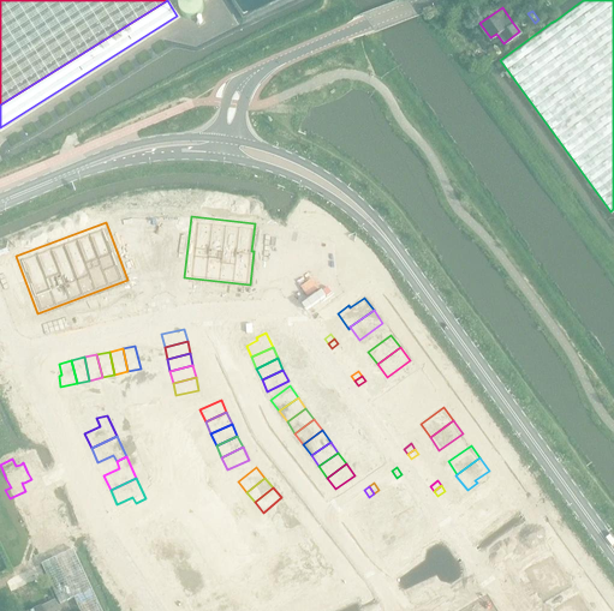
[(25,491),(10,498),(13,507),(22,503),(34,527),(49,520),(47,513),(46,510),(41,501),(39,495),(34,496),(29,498),(28,496),(25,491)]
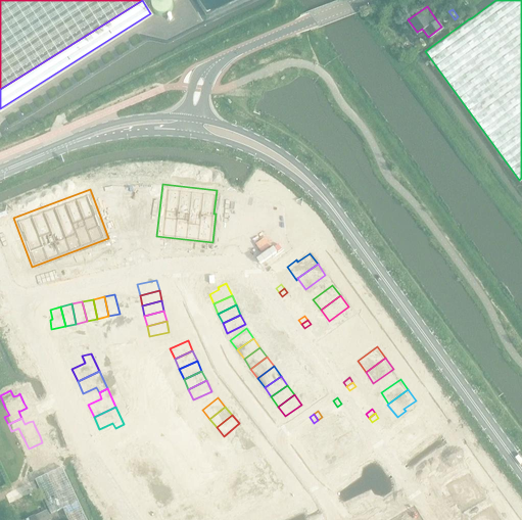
[(352,421),(341,429),(352,444),(364,436),(352,421)]
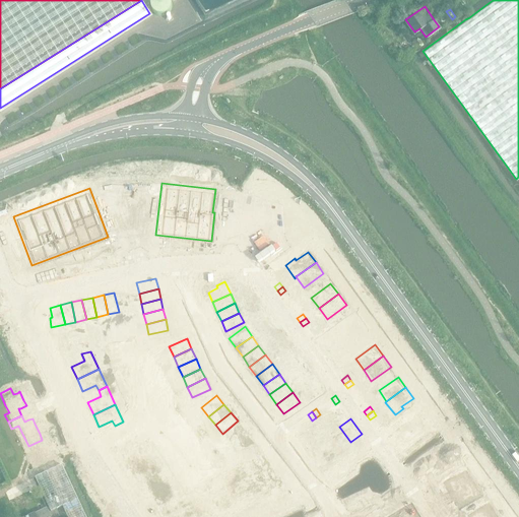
[(238,421),(222,434),(230,442),(245,429),(238,421)]
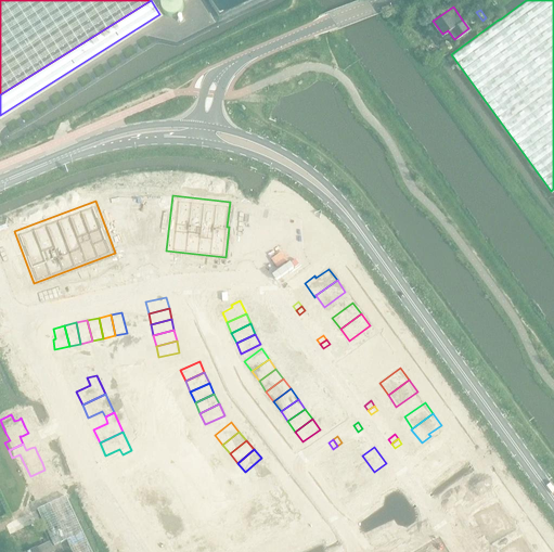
[(312,456),(308,458),(316,467),(319,465),(312,456)]
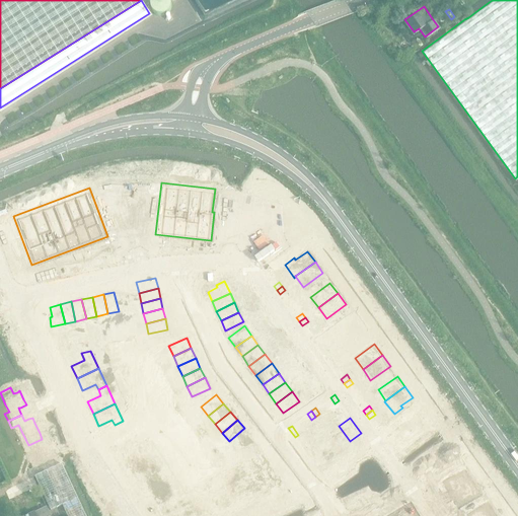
[(339,426),(327,433),(340,449),(350,441),(339,426)]
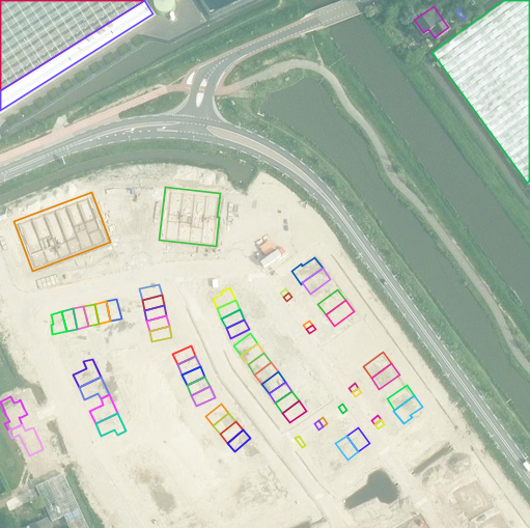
[(250,438),(234,451),(242,461),(257,447),(250,438)]
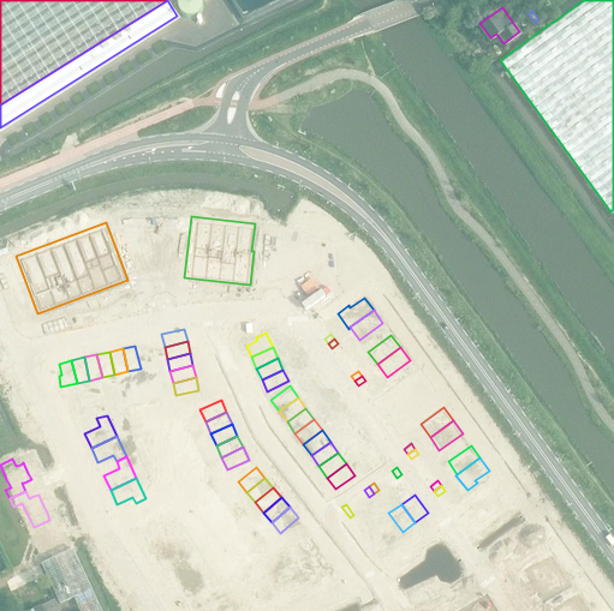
[(388,513),(375,522),(389,541),(403,532),(388,513)]
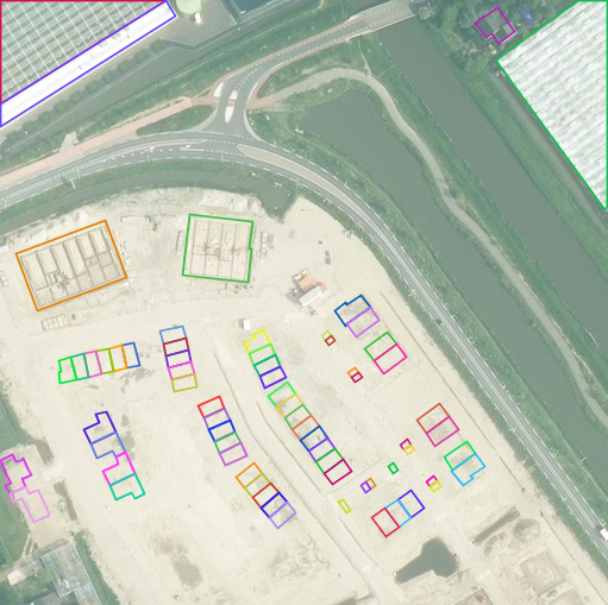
[(148,512),(129,525),(136,536),(155,523),(148,512)]
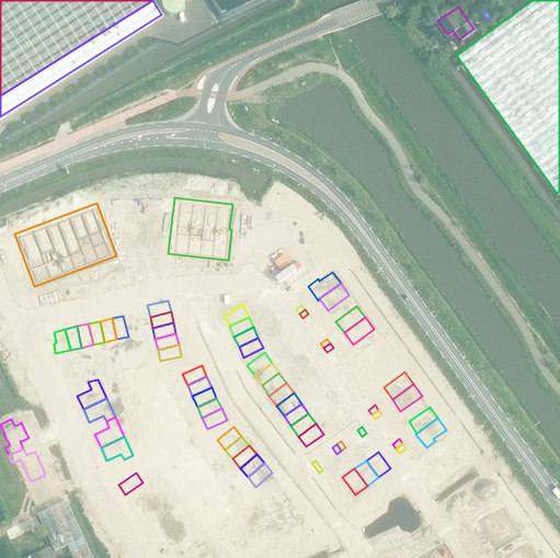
[(342,477),(330,486),(343,503),(355,494),(342,477)]
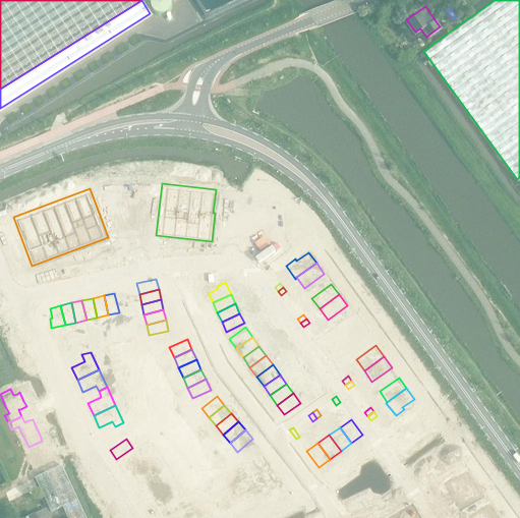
[(132,448),(116,459),(122,468),(138,457),(132,448)]
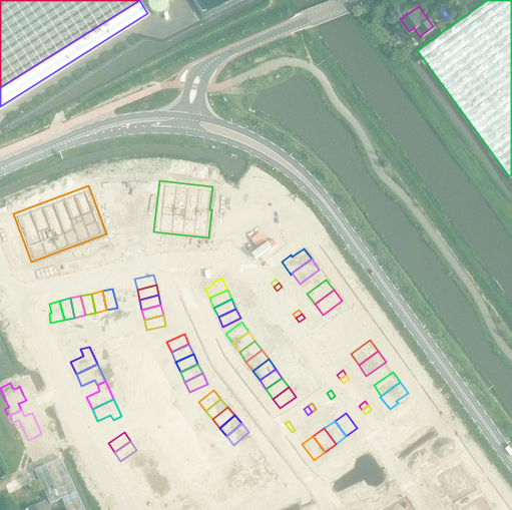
[(136,450),(120,461),(125,470),(142,459),(136,450)]
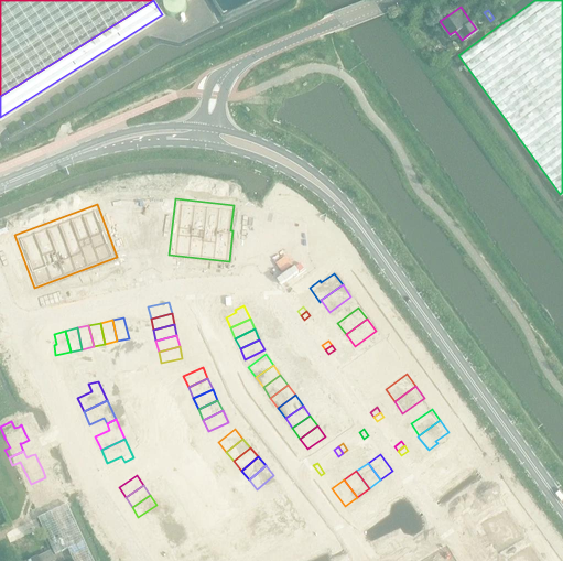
[(68,546),(75,560),(93,560),(67,503),(38,516),(54,551),(68,546)]
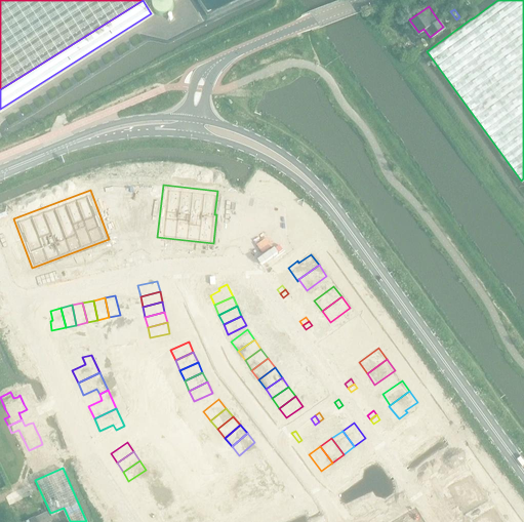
[(146,470),(128,481),(134,490),(152,479),(146,470)]
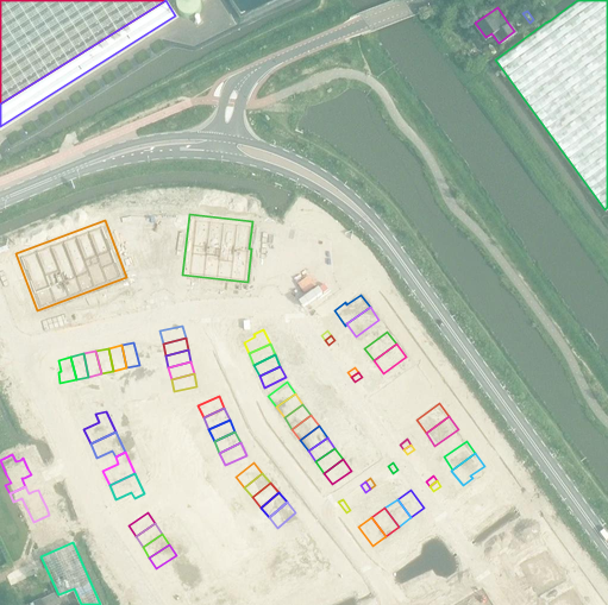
[(319,548),(307,554),(318,574),(330,569),(319,548)]
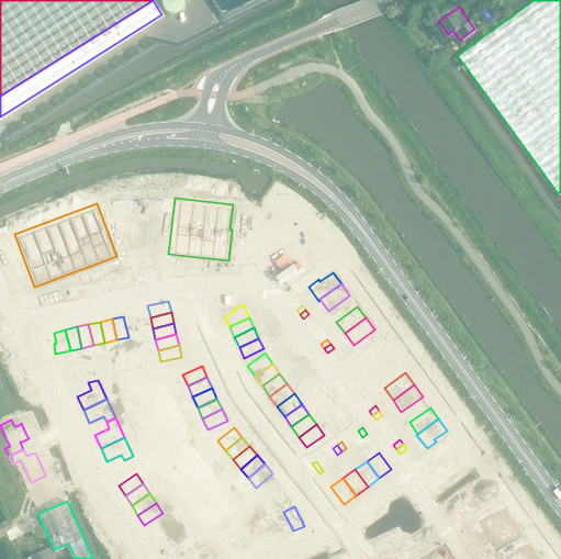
[(487,513),(479,518),(487,532),(509,517),(502,506),(489,515),(487,513)]
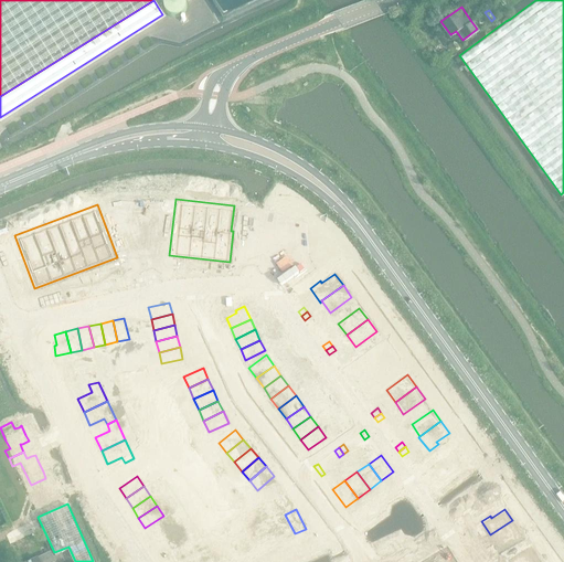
[(285,515),(274,519),(284,539),(295,533),(285,515)]
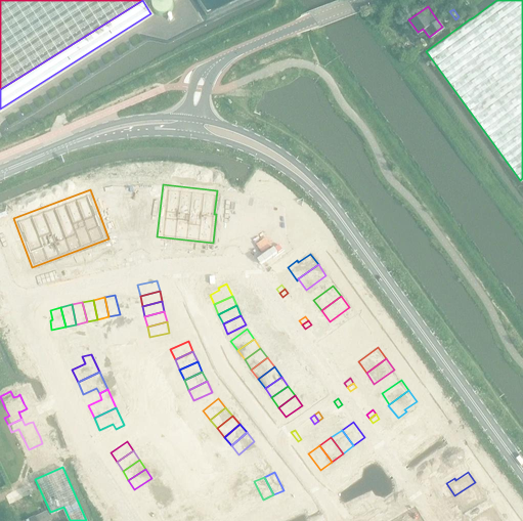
[(151,478),(134,489),(140,498),(158,487),(151,478)]
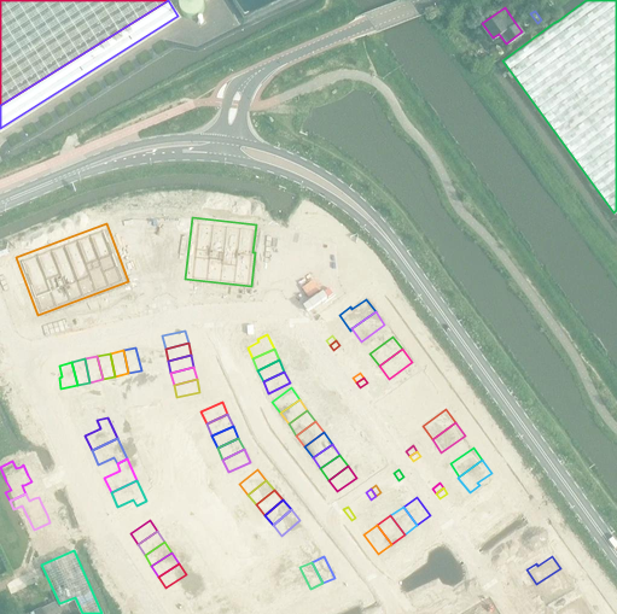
[(300,567),(289,573),(298,595),(310,589),(300,567)]
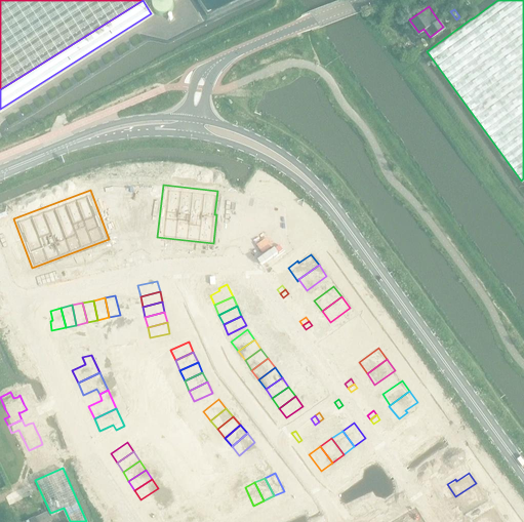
[(476,483),(455,496),(462,509),(483,495),(476,483)]
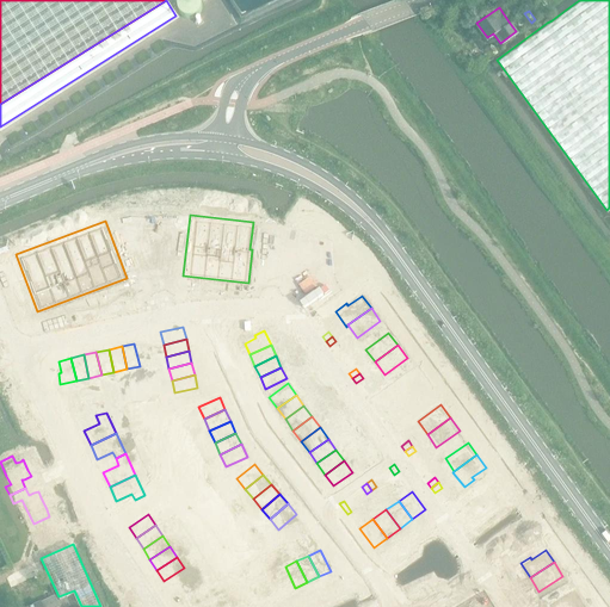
[(285,567),(273,571),(283,593),(295,588),(285,567)]
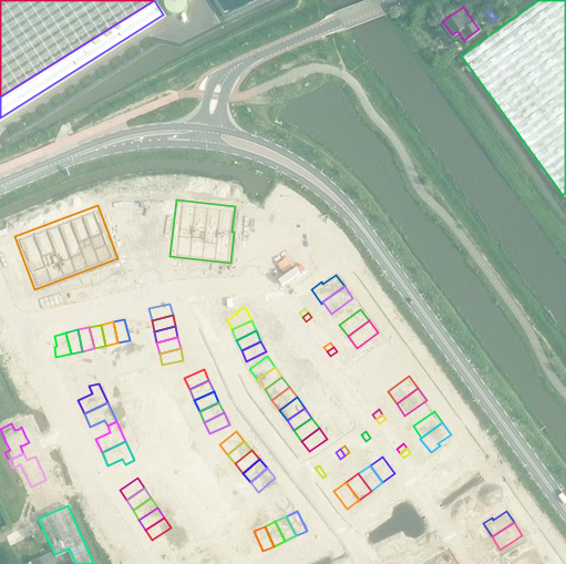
[(16,527),(3,533),(7,540),(19,534),(16,527)]
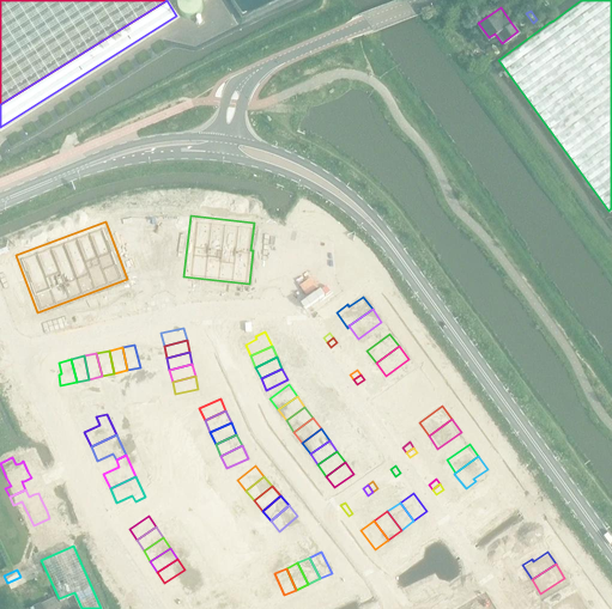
[(185,570),(164,583),(171,594),(192,580),(185,570)]
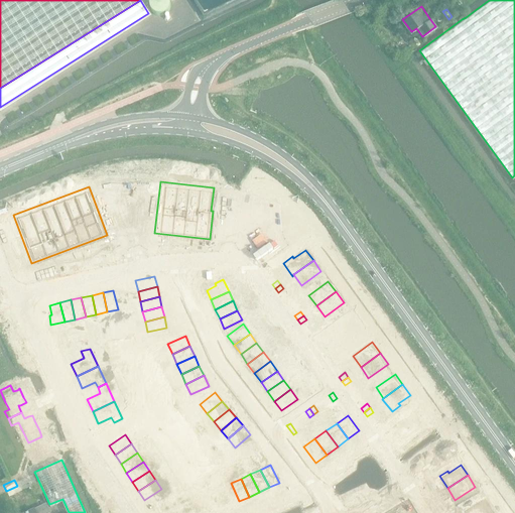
[(231,483),(221,488),(229,506),(239,501),(231,483)]
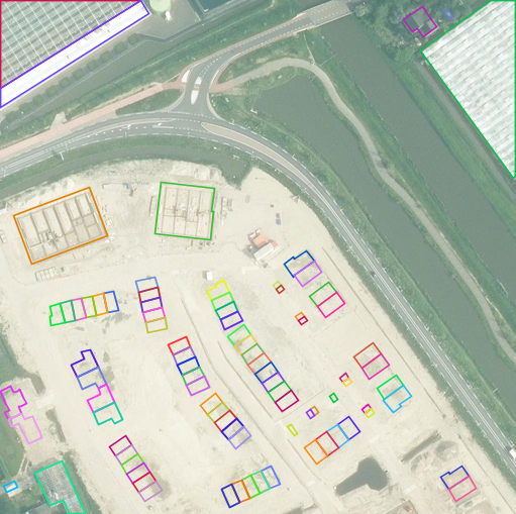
[(221,489),(211,493),(220,511),(229,507),(221,489)]
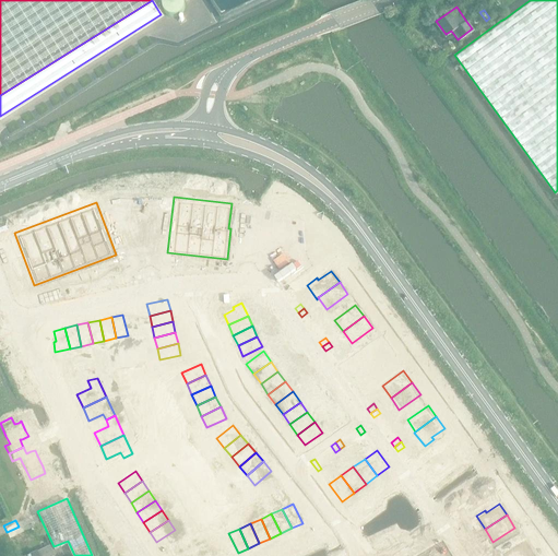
[(175,530),(156,542),(164,553),(181,541),(175,530)]
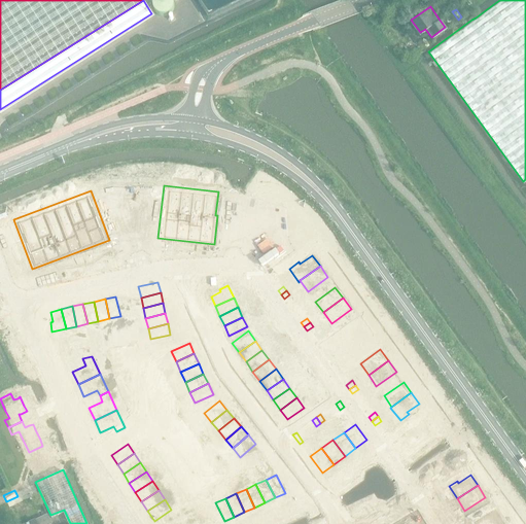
[(215,502),(205,508),(212,523),(217,523),(224,521),(215,502)]
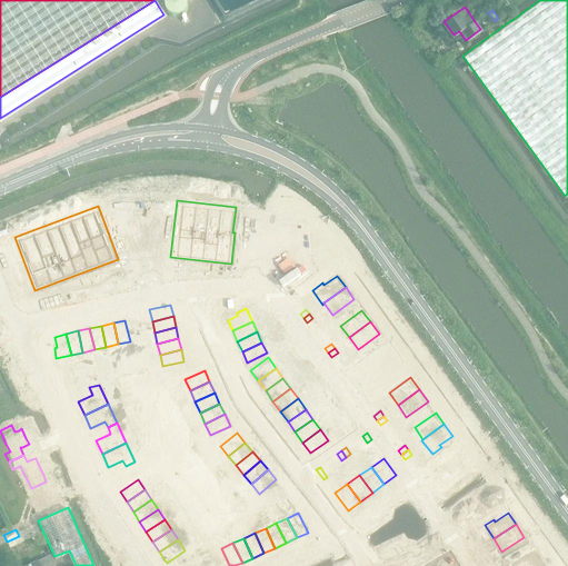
[(534,547),(510,562),(514,565),(529,565),(540,559),(534,547)]
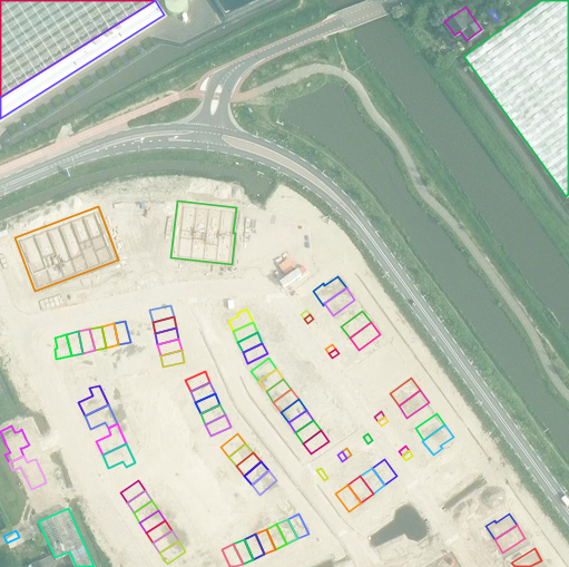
[(459,566),(449,549),(437,558),(442,566),(459,566)]
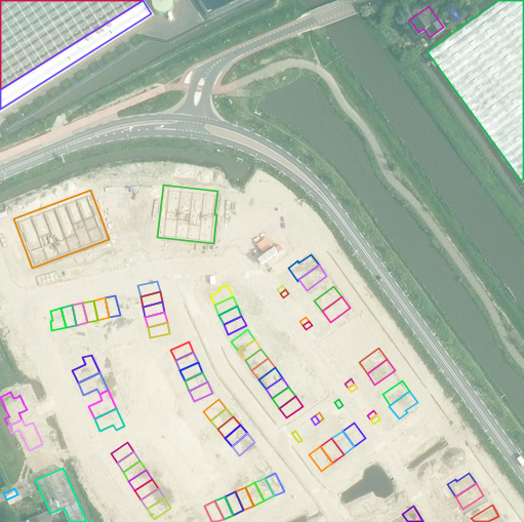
[(177,521),(187,521),(185,519),(189,516),(185,510),(174,517),(177,521)]
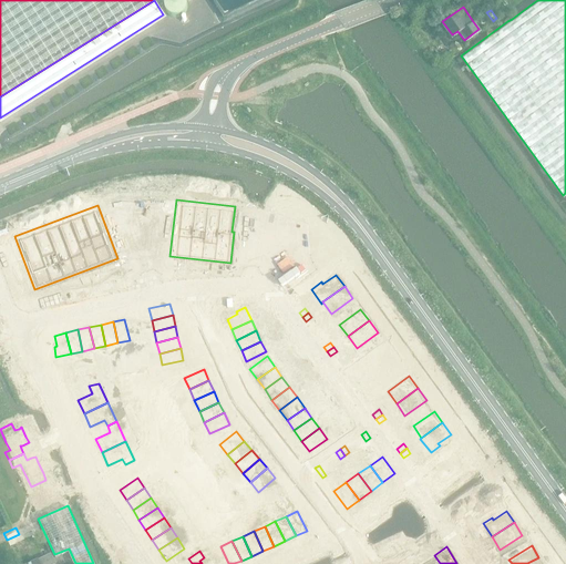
[(48,563),(55,561),(51,552),(38,557),(37,557),(21,563),(48,563)]
